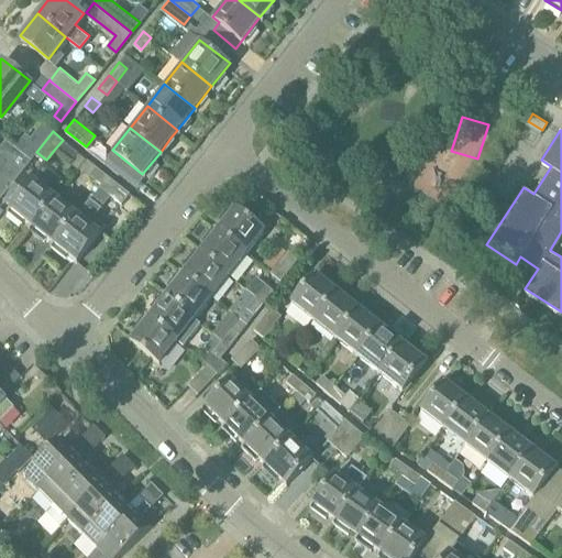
[(0,197),(31,159),(7,140),(0,148),(0,151),(9,159),(0,170),(0,197)]
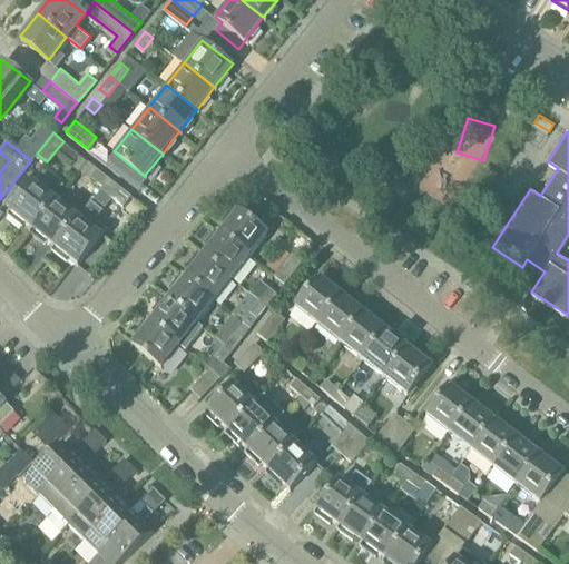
[(64,141),(56,150),(70,162),(78,152),(64,141)]
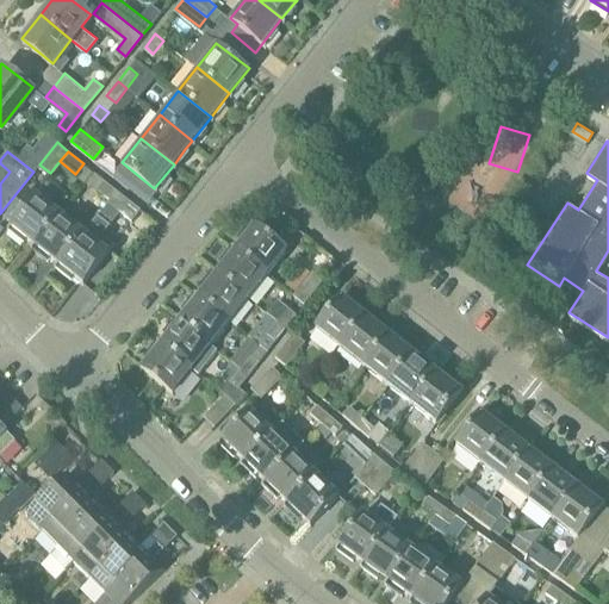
[(111,197),(117,190),(104,179),(98,187),(111,197)]
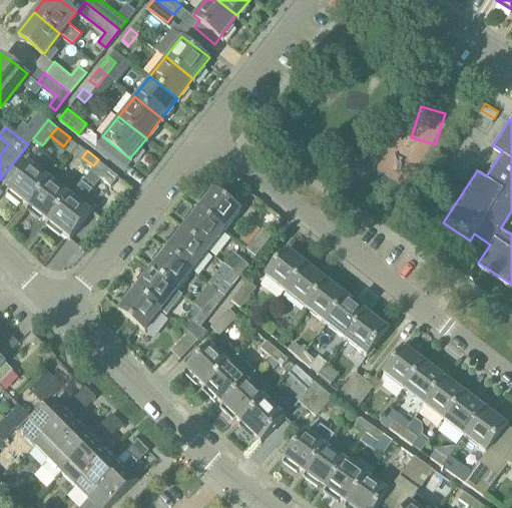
[(9,175),(13,180),(7,187),(30,205),(51,178),(24,157),(9,175)]
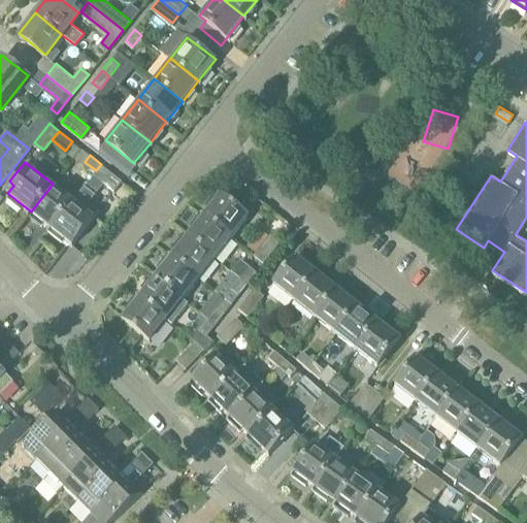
[(101,164),(96,170),(94,172),(113,188),(121,180),(101,164)]
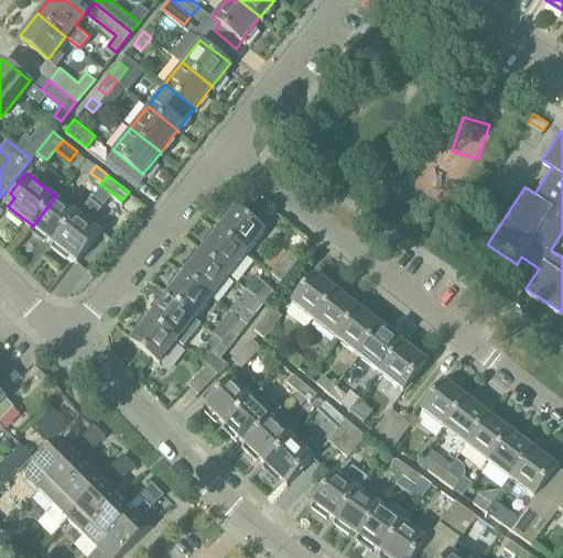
[(55,242),(78,212),(56,195),(56,196),(33,226),(46,236),(55,242)]
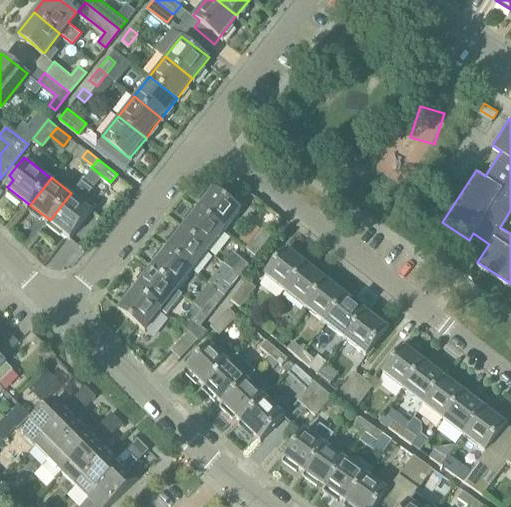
[(69,236),(91,209),(90,209),(95,203),(83,194),(90,185),(82,179),(50,220),(61,230),(69,236)]
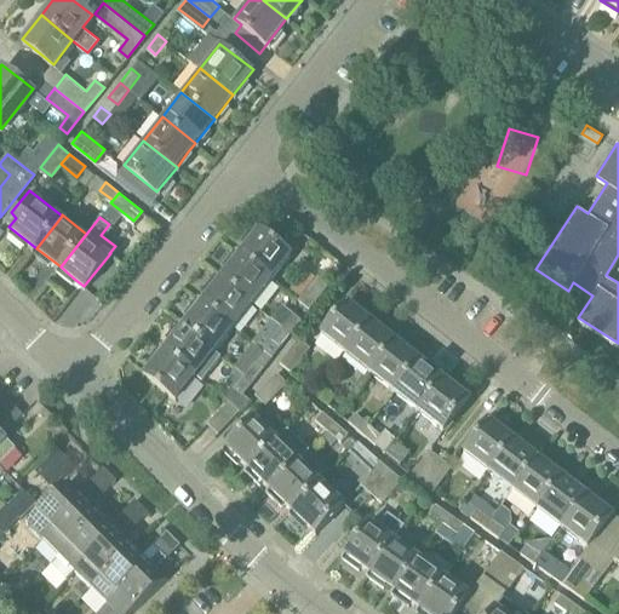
[(238,250),(271,276),(291,252),(257,225),(238,250)]
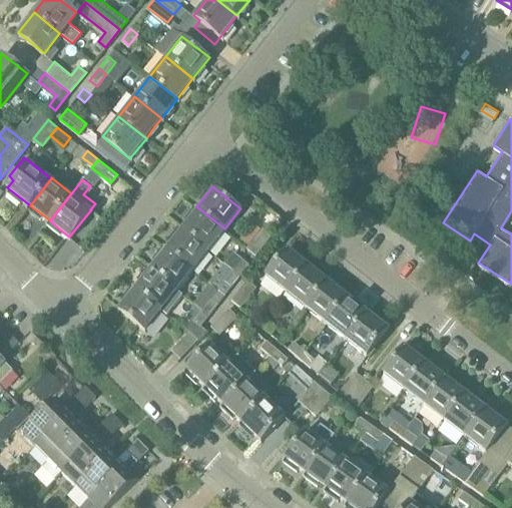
[(208,248),(224,228),(196,206),(180,226),(208,248)]
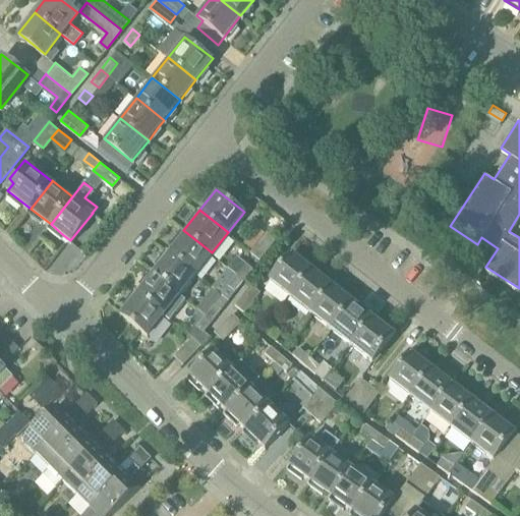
[(195,273),(212,252),(183,230),(173,243),(168,251),(195,273)]
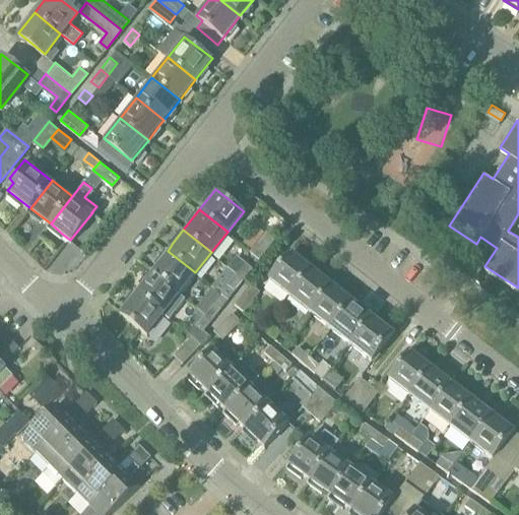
[(260,258),(275,239),(266,232),(251,251),(260,258)]
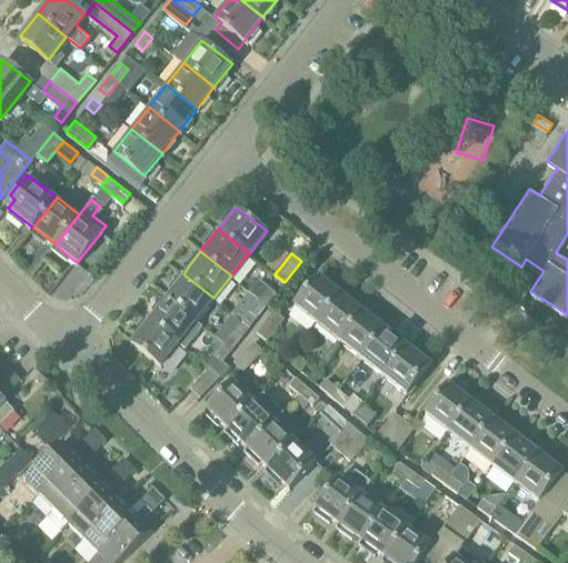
[(197,320),(213,298),(183,274),(167,294),(166,297),(197,320)]
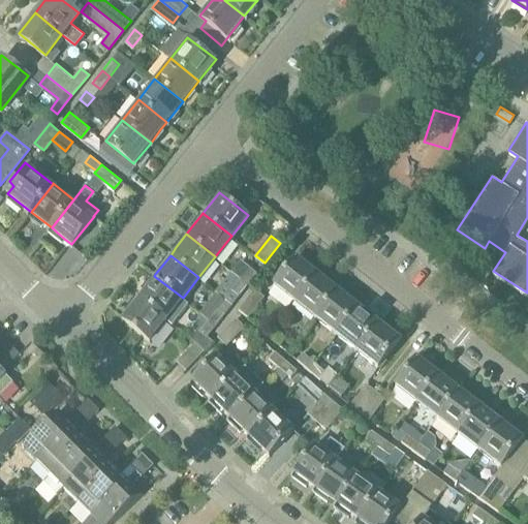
[(294,300),(317,272),(303,262),(296,255),(273,283),(294,300)]
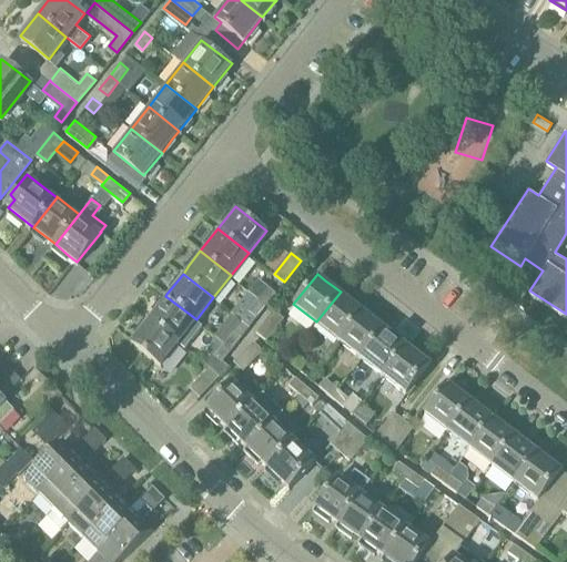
[(259,297),(266,304),(276,292),(269,285),(259,297)]
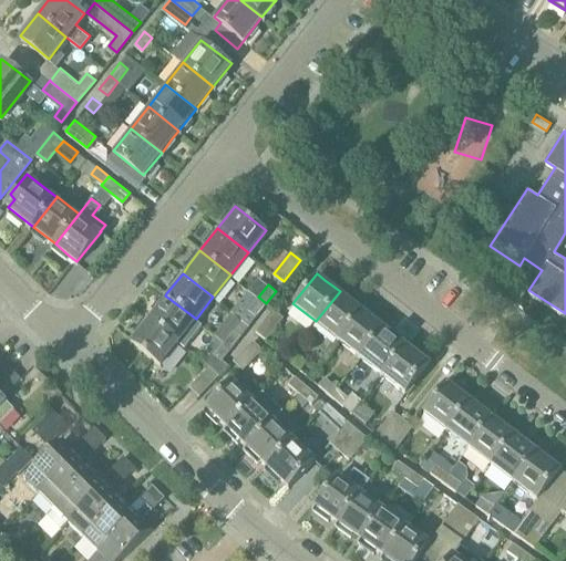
[(338,339),(362,309),(348,297),(340,291),(316,321),(338,339)]
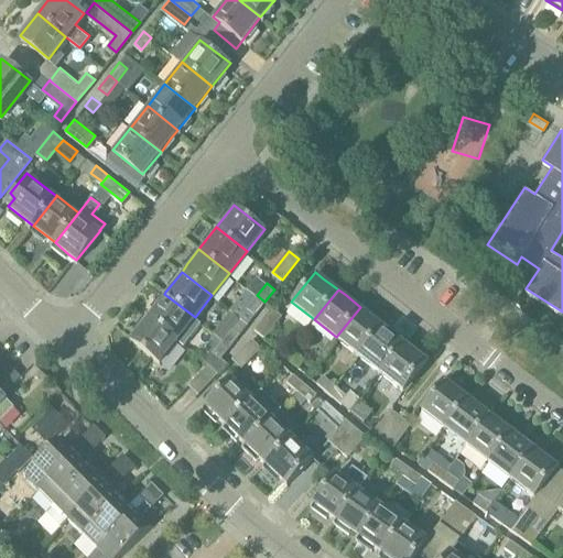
[(177,339),(195,317),(164,294),(154,307),(147,316),(177,339)]
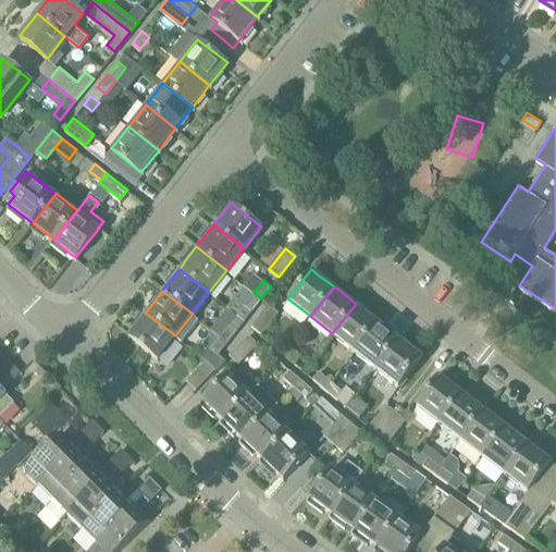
[(254,308),(261,298),(254,292),(245,303),(254,308)]
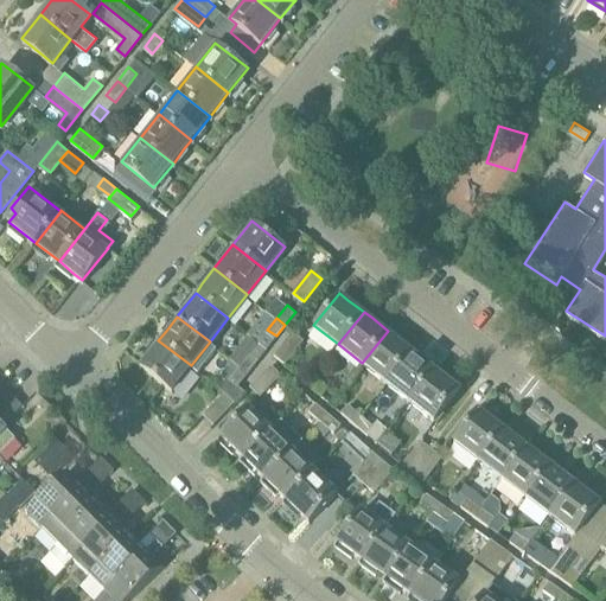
[(285,363),(305,339),(293,330),(274,353),(285,363)]
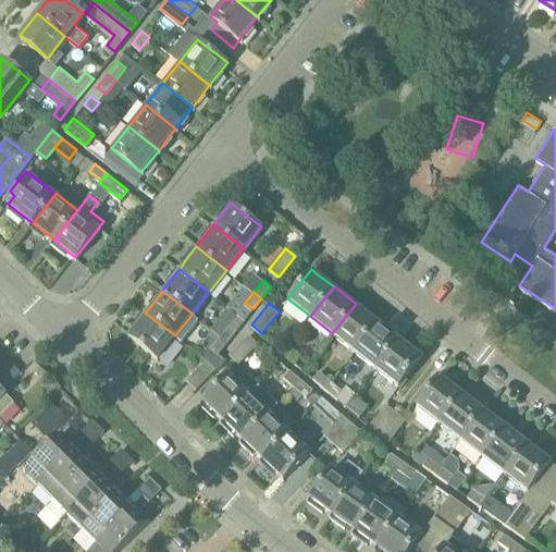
[(354,351),(378,320),(363,310),(356,304),(332,333),(354,351)]
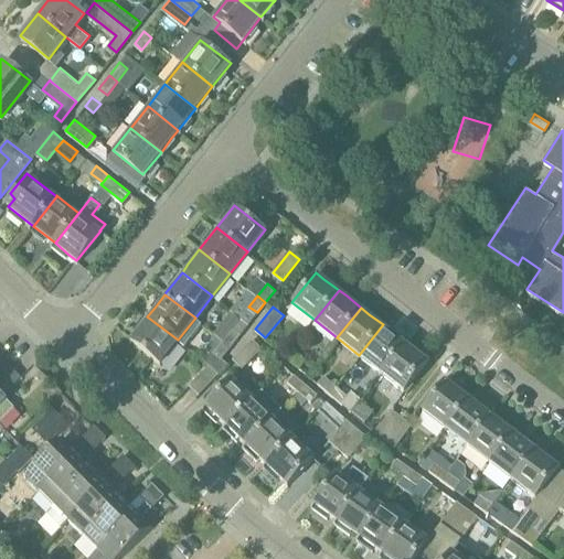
[(159,363),(178,340),(147,316),(137,330),(129,340),(159,363)]
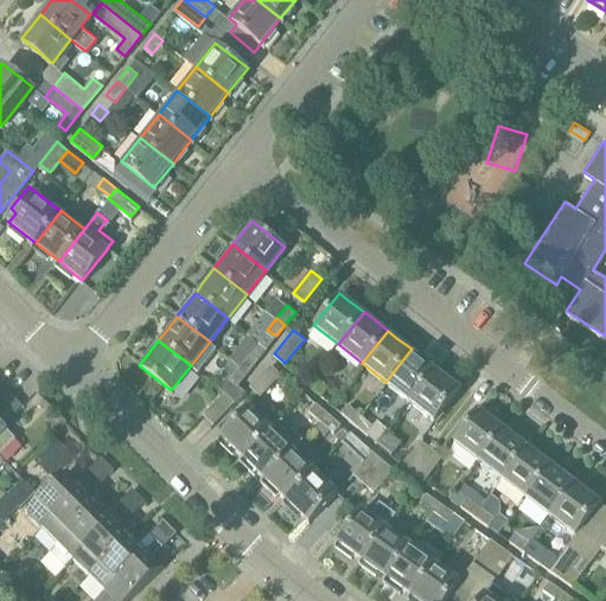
[(409,400),(434,368),(420,356),(412,349),(386,382),(409,400)]
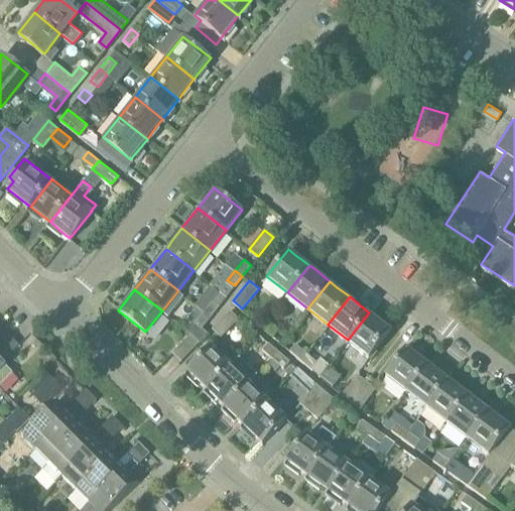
[(203,310),(211,316),(219,305),(212,299),(203,310)]
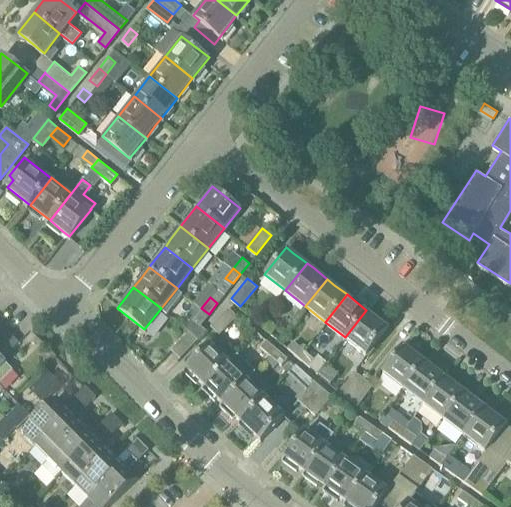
[(221,332),(238,315),(227,307),(211,323),(221,332)]
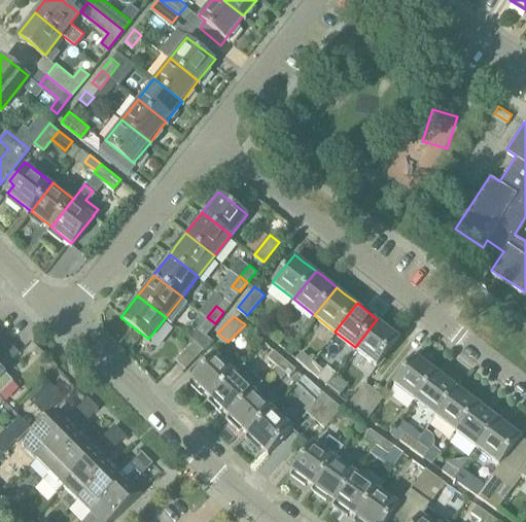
[(206,335),(215,323),(207,317),(198,328),(206,335)]
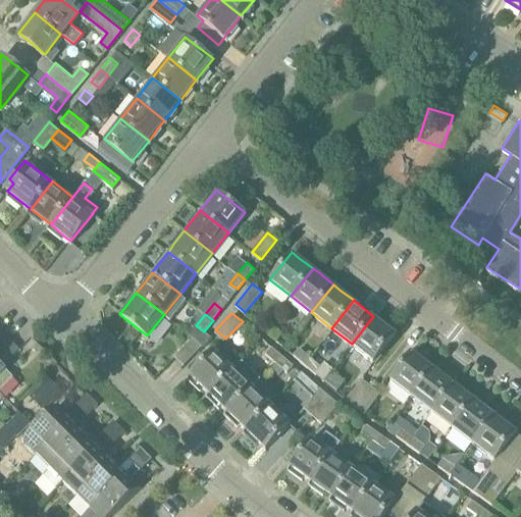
[(373,316),(352,344),(373,361),(395,333),(373,316)]
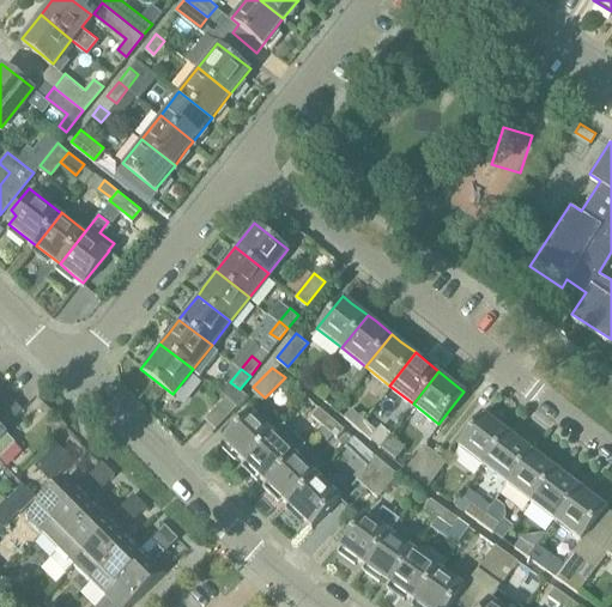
[(334,406),(343,396),(319,377),(311,386),(334,406)]
